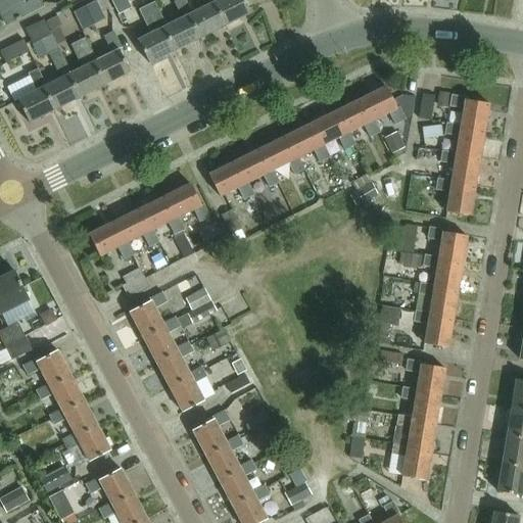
[(37,0),(0,0),(0,19),(4,27),(41,7),(37,0)]
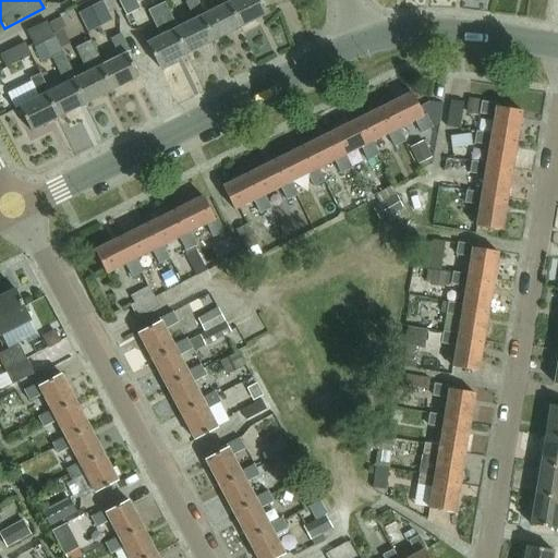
[(88,33),(113,20),(102,0),(101,0),(79,12),(88,33)]
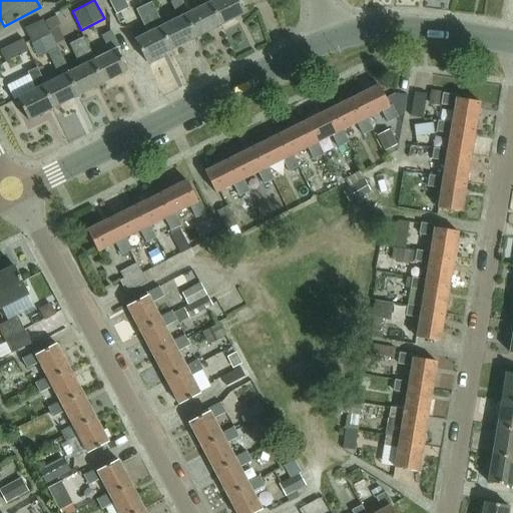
[(109,0),(116,13),(129,7),(125,0),(109,0)]
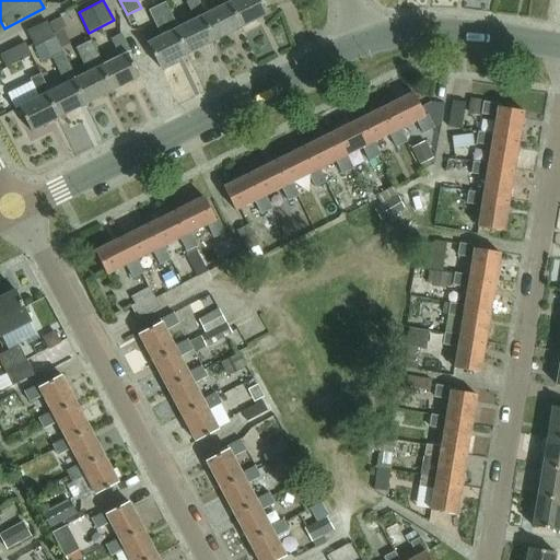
[(202,16),(205,15),(197,0),(189,0),(185,2),(195,21),(178,28),(175,30),(187,55),(213,41),(202,16)]
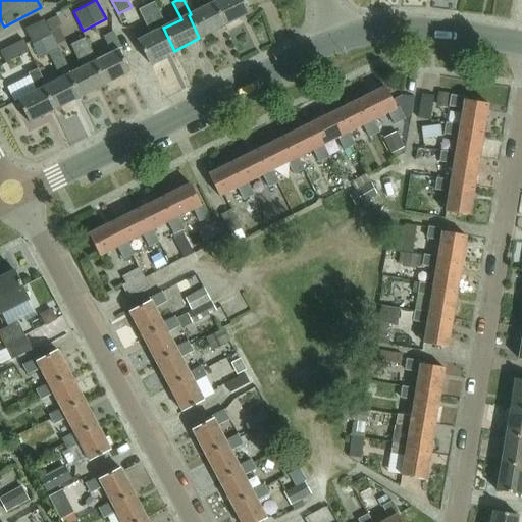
[(213,3),(215,2),(214,0),(196,0),(201,9),(191,14),(189,15),(199,38),(224,25),(213,3)]
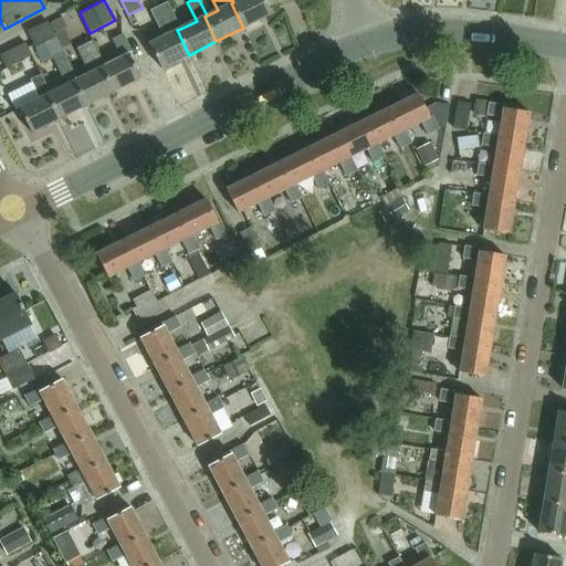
[(243,28),(271,14),(263,0),(237,0),(233,2),(231,3),(243,28)]
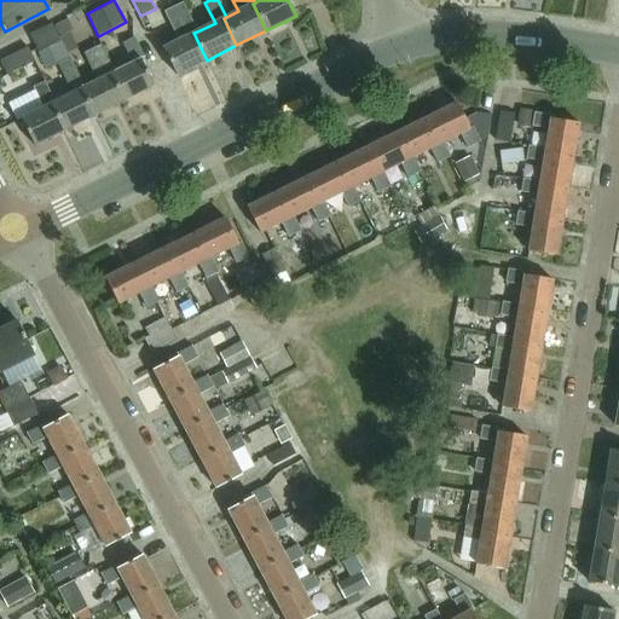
[(194,33),(197,32),(183,3),(165,12),(179,40),(163,48),(177,75),(207,61),(194,33)]
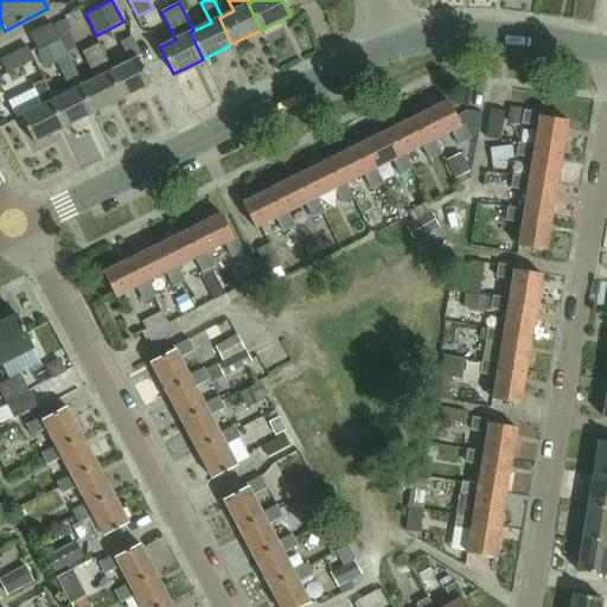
[(72,30),(66,19),(52,26),(58,37),(69,32),(72,30)]
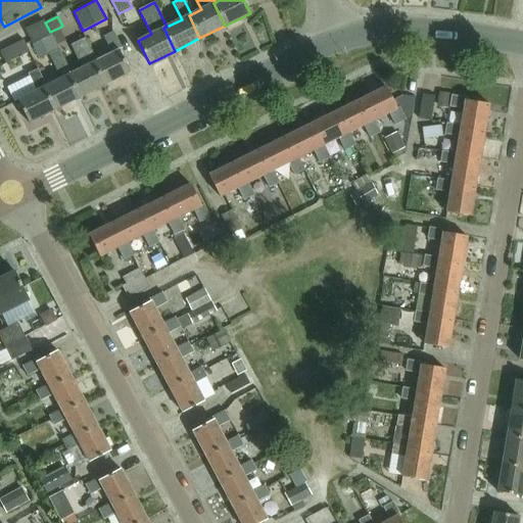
[(70,74),(59,49),(58,49),(51,35),(44,20),(25,30),(32,45),(42,40),(52,60),(60,78),(45,86),(43,87),(53,109),(79,97),(67,75),(70,74)]
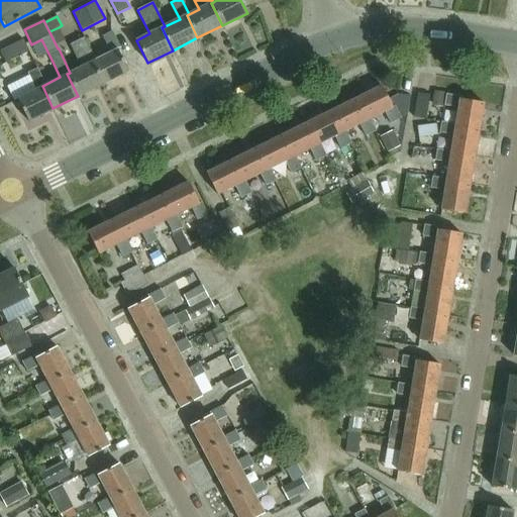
[(92,62),(103,84),(128,72),(117,49),(120,48),(111,31),(102,35),(110,53),(95,60),(92,62)]
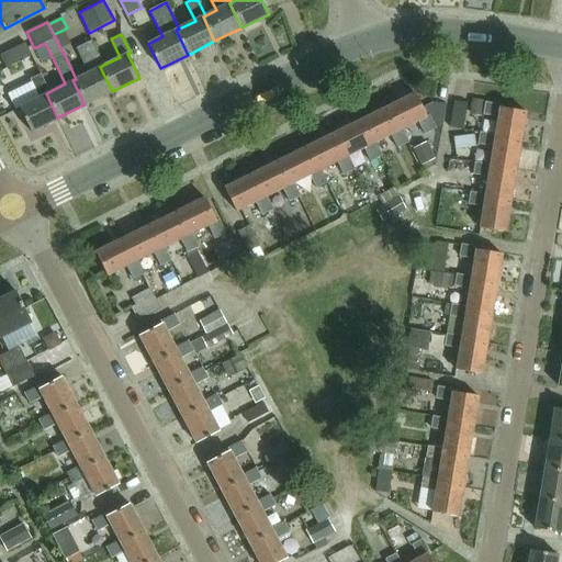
[(72,80),(85,104),(112,91),(100,67),(103,65),(91,40),(76,47),(88,72),(76,79),(72,80)]
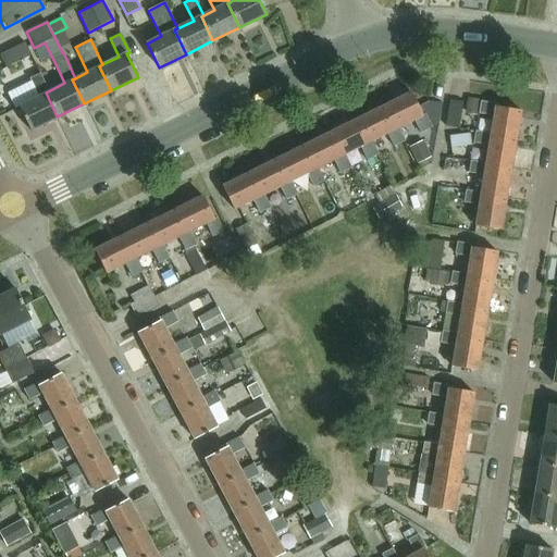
[(0,58),(4,67),(29,54),(24,42),(0,53),(0,58)]
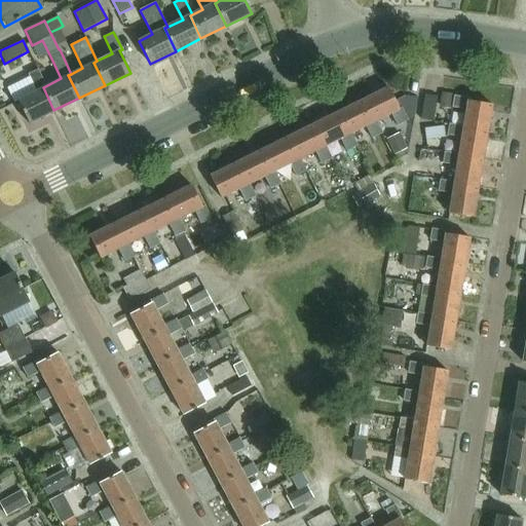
[(43,87),(45,86),(37,69),(28,74),(36,90),(17,100),(28,122),(53,110),(43,87)]
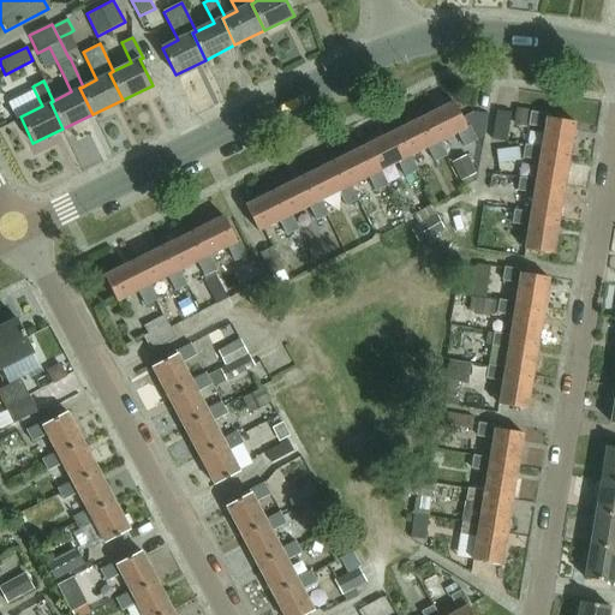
[(455,101),(427,115),(439,141),(441,139),(458,131),(465,147),(477,141),(470,125),(467,126),(455,101)]
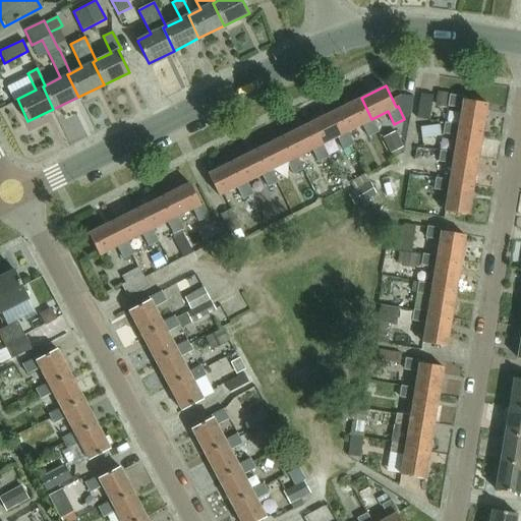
[(447,103),(448,94),(439,92),(437,101),(447,103)]
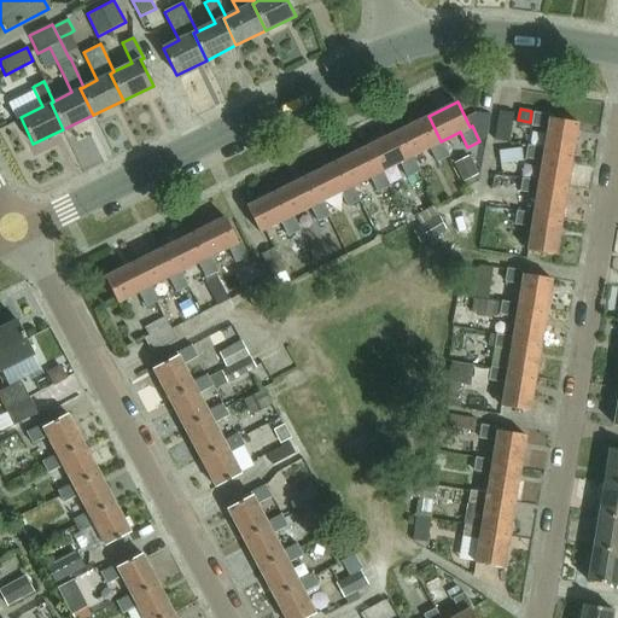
[(500,111),(495,140),(511,143),(514,112),(500,111)]
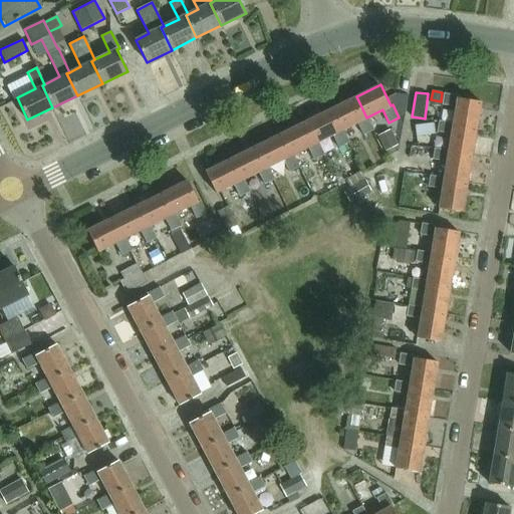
[(444,93),(443,104),(456,106),(453,123),(453,125),(476,131),(481,102),(458,98),(459,96),(444,93)]
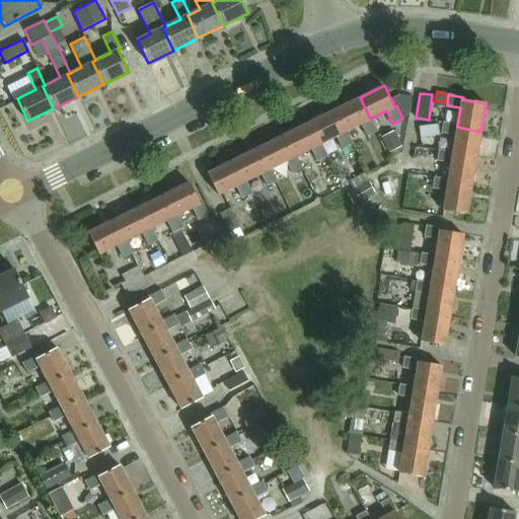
[(360,97),(335,109),(345,132),(347,131),(362,124),(368,136),(378,131),(372,118),(370,119),(360,97)]
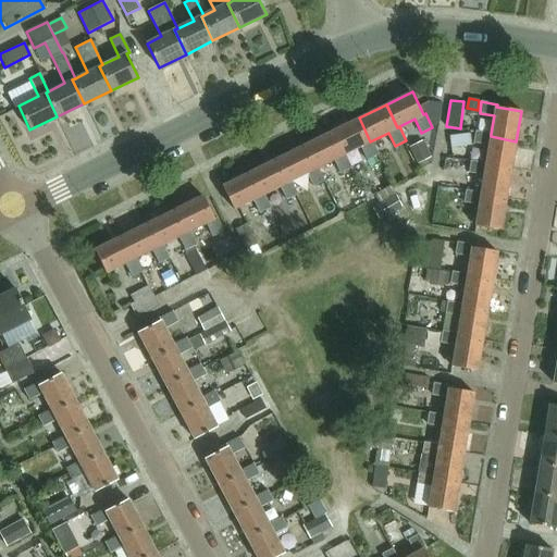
[(359,118),(332,132),(343,155),(345,153),(361,146),(368,159),(379,153),(372,140),(370,141),(359,118)]
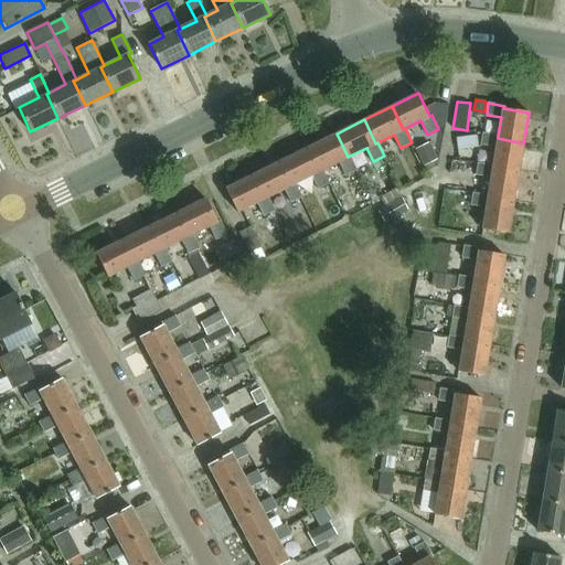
[(356,170),(350,156),(348,157),(337,134),(309,147),(320,170),(322,169),(340,161),(345,174),(356,170)]
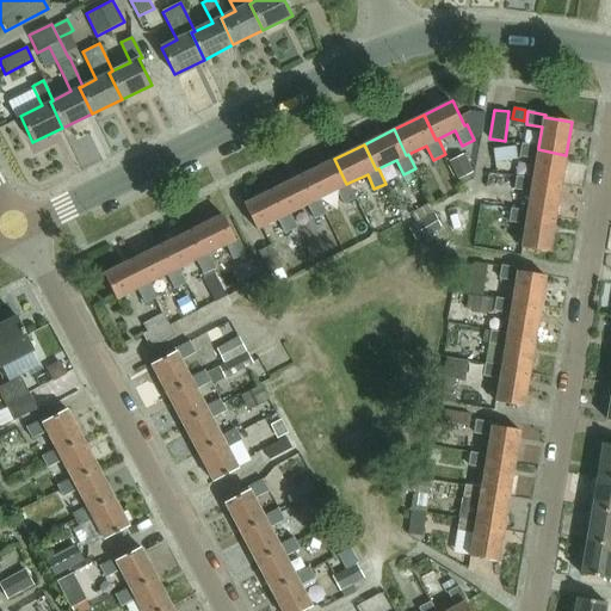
[(523,144),(520,158),(536,160),(532,179),(532,181),(561,187),(566,155),(538,149),(538,147),(523,144)]
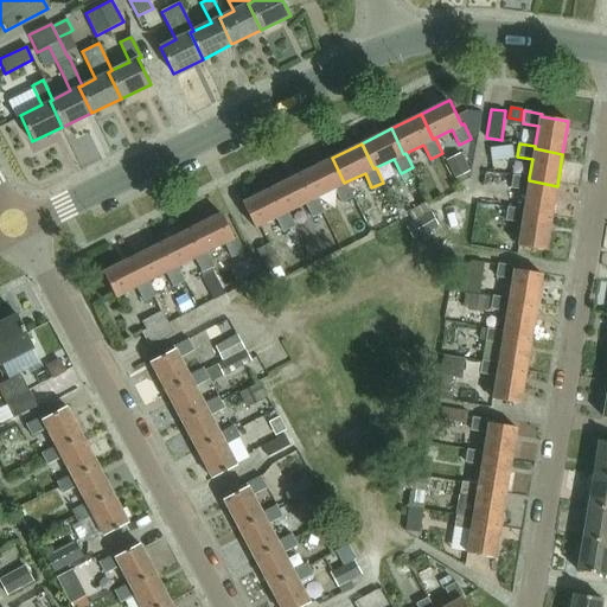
[(491,148),(492,160),(513,158),(512,146),(491,148)]
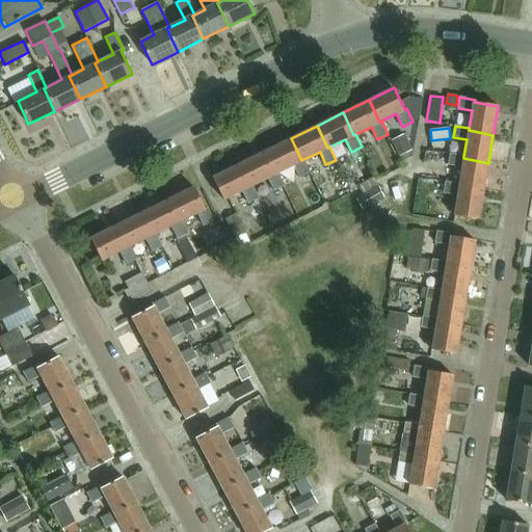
[(398,156),(410,150),(403,134),(391,140),(398,156)]
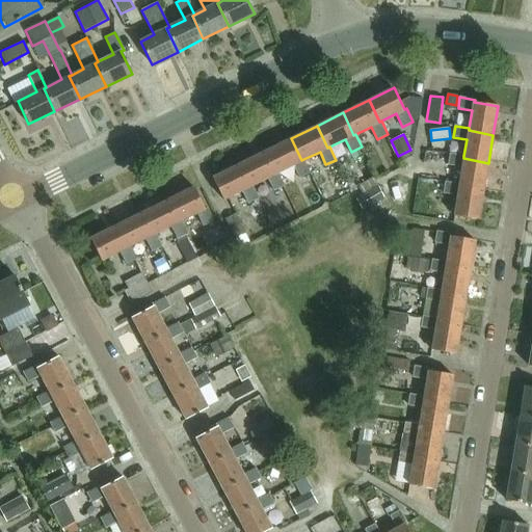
[(311,171),(303,159),(301,160),(291,138),(265,151),(275,174),(277,173),(294,164),(299,177),(311,171)]
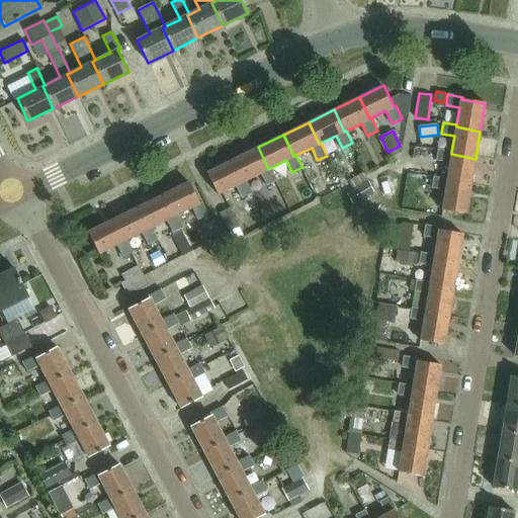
[(277,180),(270,168),(268,169),(258,147),(233,159),(244,181),(246,180),(261,172),(266,185),(277,180)]
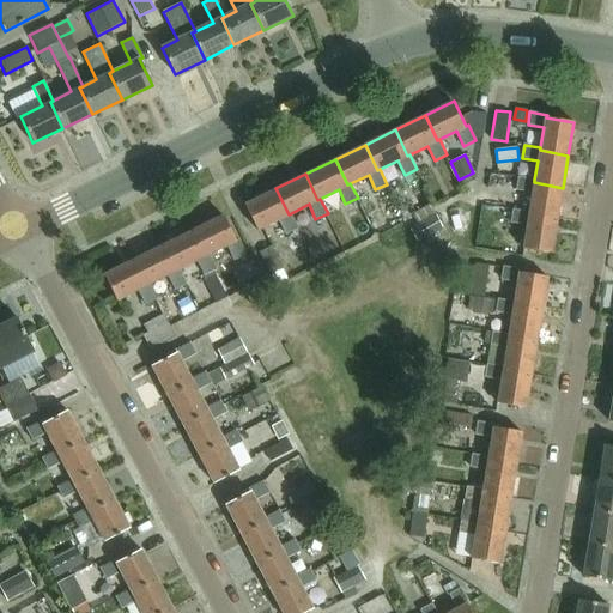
[(519,177),(517,189),(533,193),(529,212),(528,214),(557,220),(563,188),(534,182),(534,180),(519,177)]
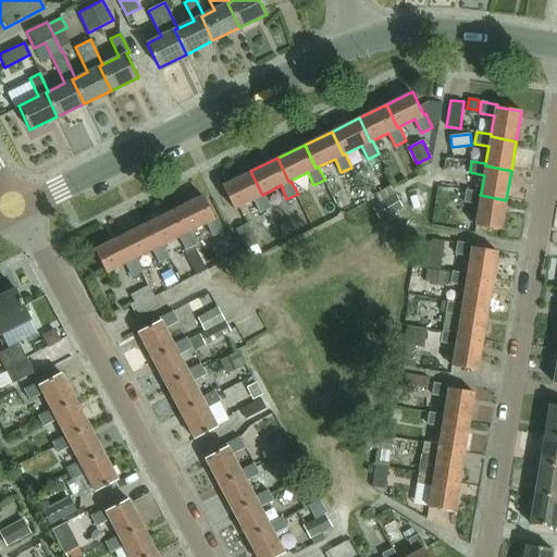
[(250,171),(223,185),(234,209),(254,199),(260,212),(271,207),(264,194),(262,195),(250,171)]
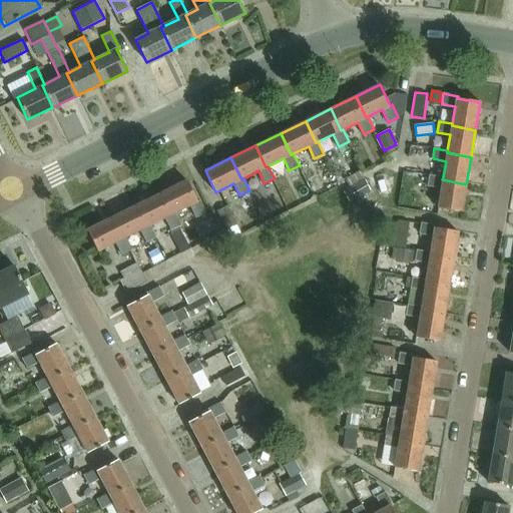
[(430,175),(428,186),(441,188),(438,207),(461,211),(466,184),(442,179),(443,177),(430,175)]
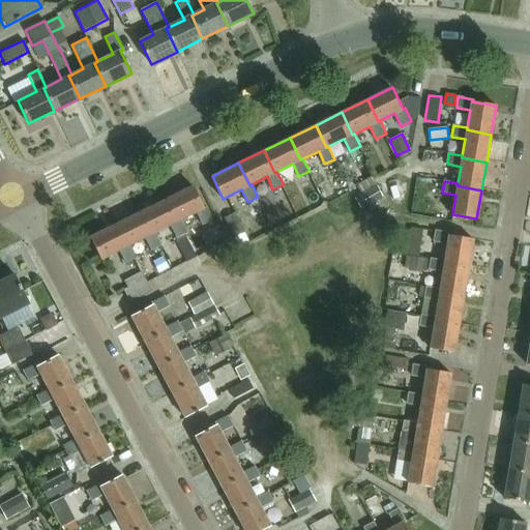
[(194,186),(168,199),(178,222),(180,221),(197,212),(203,225),(212,219),(206,206),(204,207),(194,186)]
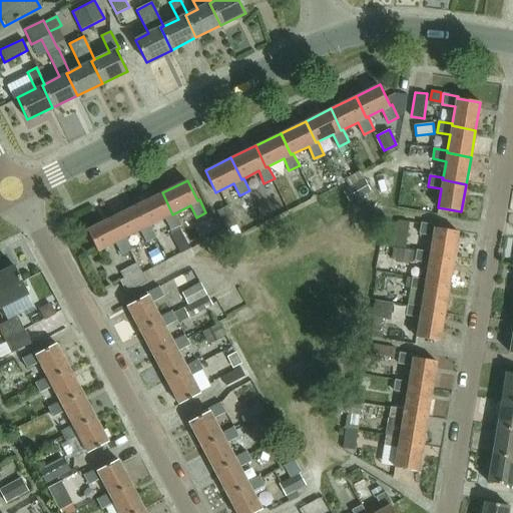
[(162,192),(137,204),(148,226),(150,225),(165,217),(171,230),(182,253),(191,248),(180,225),(174,213),(172,214),(162,192)]
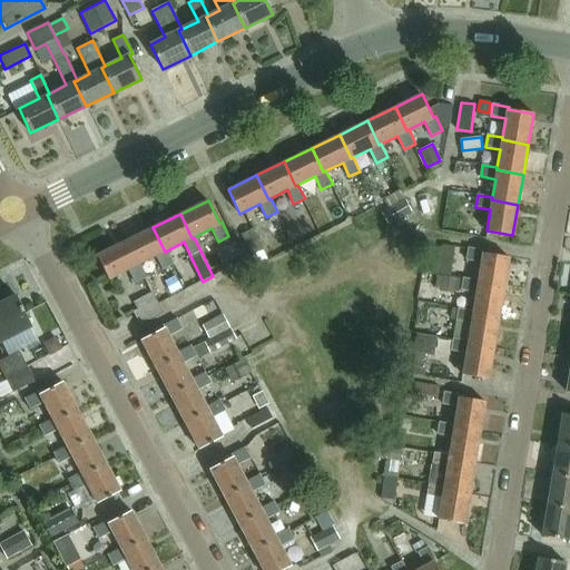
[(164,271),(174,265),(167,251),(165,252),(153,227),(126,241),(138,265),(139,264),(156,255),(164,271)]
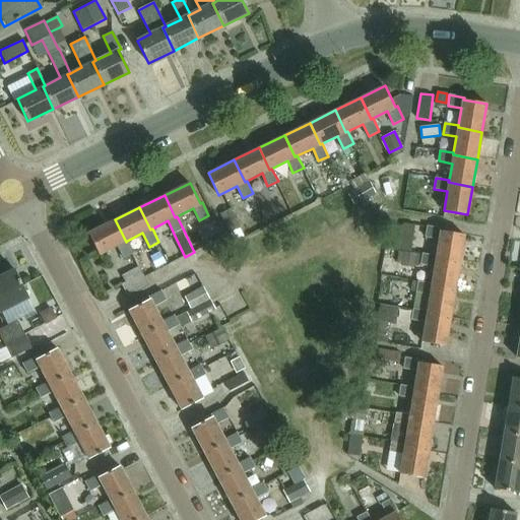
[(232,208),(219,214),(230,234),(242,228),(232,208)]
